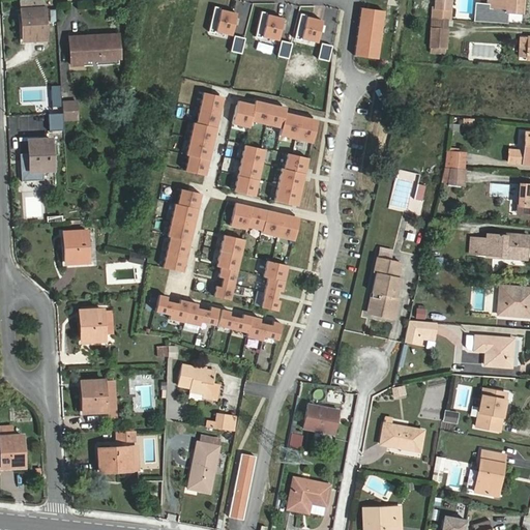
[(436,0),(435,8),(451,9),(451,0),(436,0)]
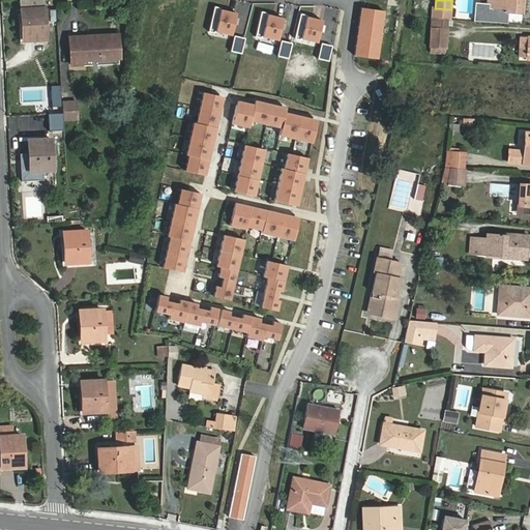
[(522,12),(522,0),(488,0),(487,10),(522,12)]
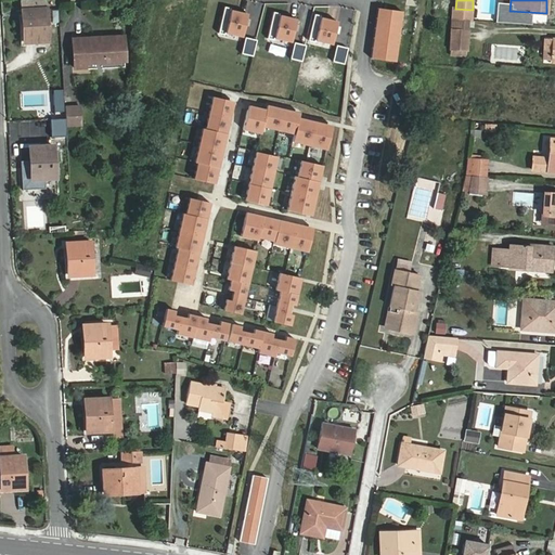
[(382,8),(375,59),(399,62),(407,11),(382,8)]
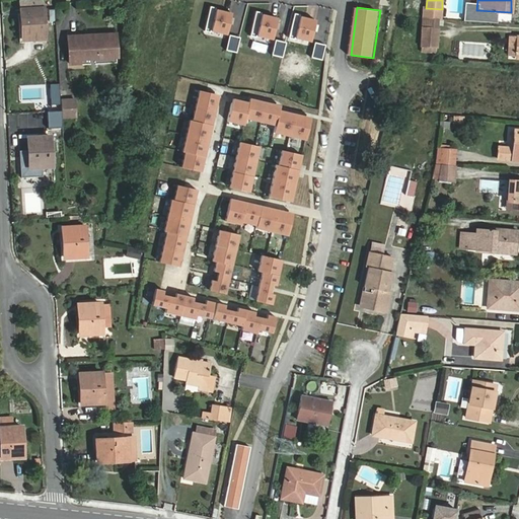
[(22,40),(45,39),(44,8),(21,9),(22,40)]
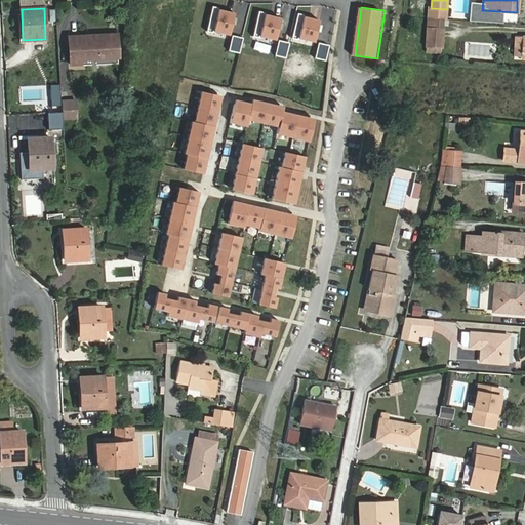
[(235,13),(219,9),(214,31),(231,35),(235,13)]
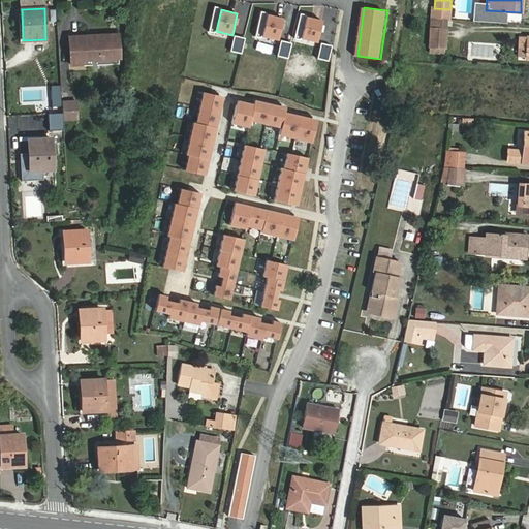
[(268,14),(262,36),(279,39),(283,19),(268,14)]
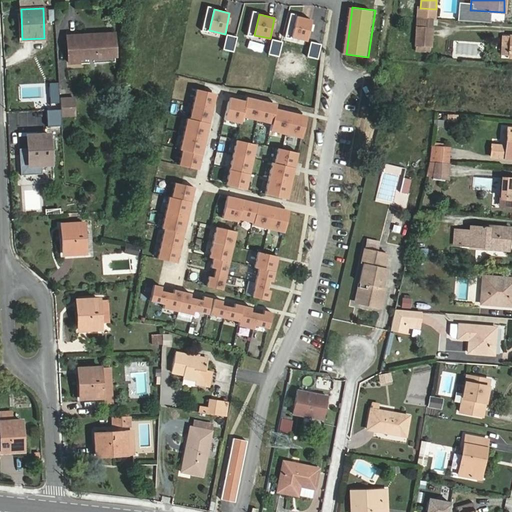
[(312,21),(297,17),(292,38),(308,42),(312,21)]
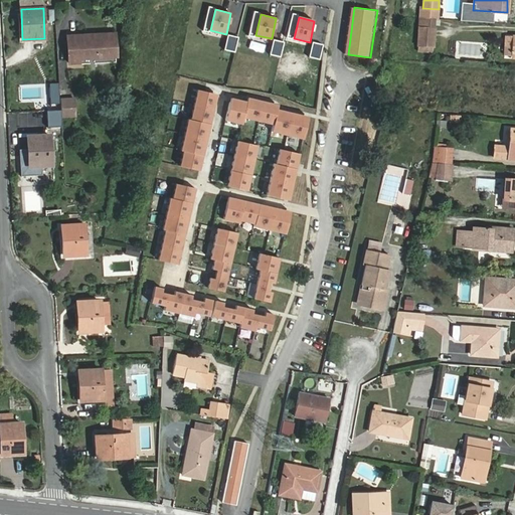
[(433,52),(435,29),(419,27),(417,51),(433,52)]
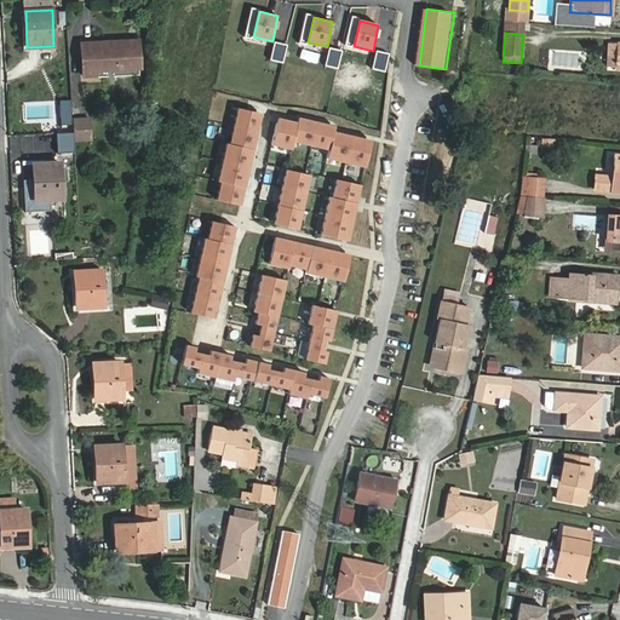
[(138,40),(81,42),(82,76),(96,75),(96,72),(141,69),(138,40)]
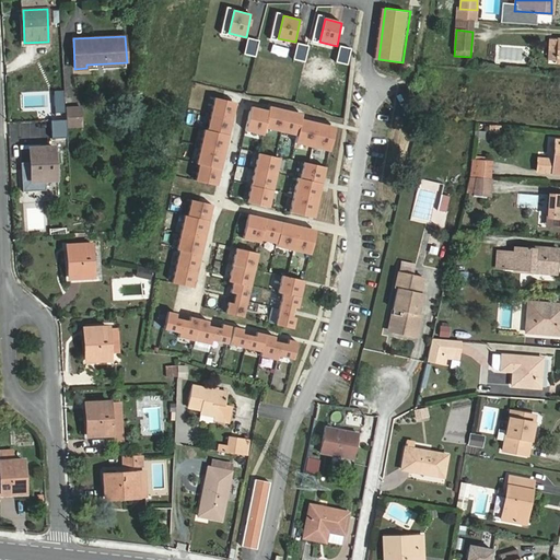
[(245,54),(255,55),(259,41),(248,38),(245,54)]
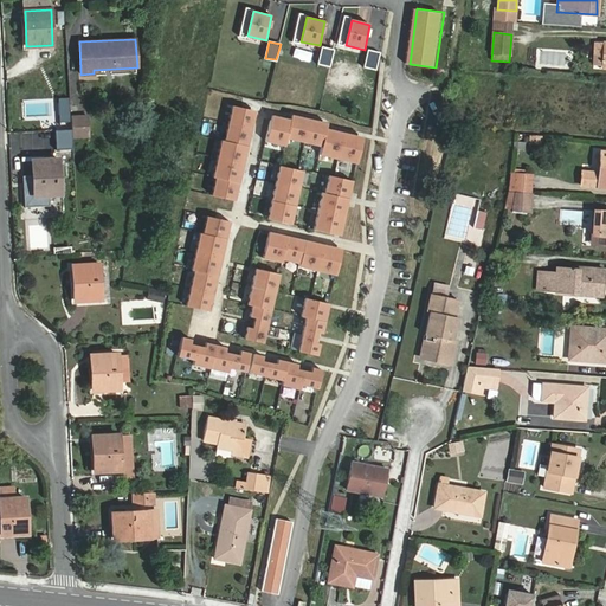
[(604,43),(594,42),(593,66),(601,66),(604,43)]
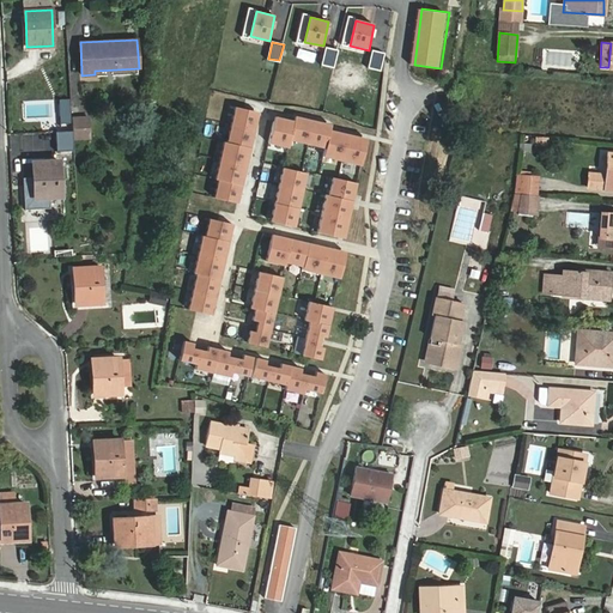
[(327,48),(323,65),(334,68),(338,50),(327,48)]
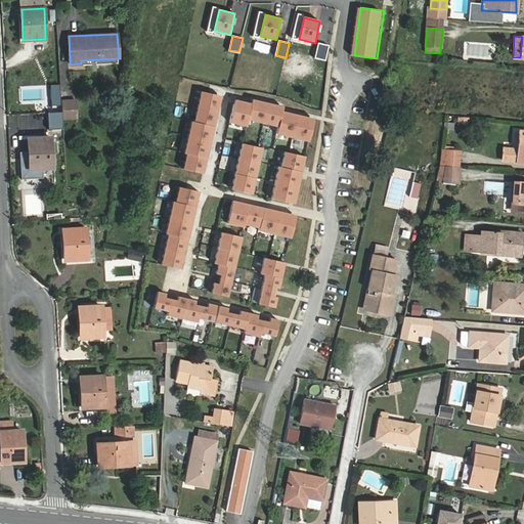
[(330,46),(320,44),(317,58),(326,60),(330,46)]
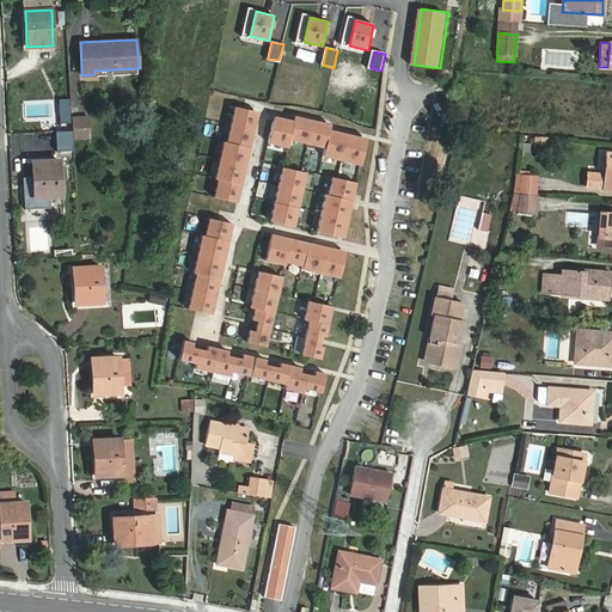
[(59,108),(60,129),(71,129),(69,106),(59,108)]
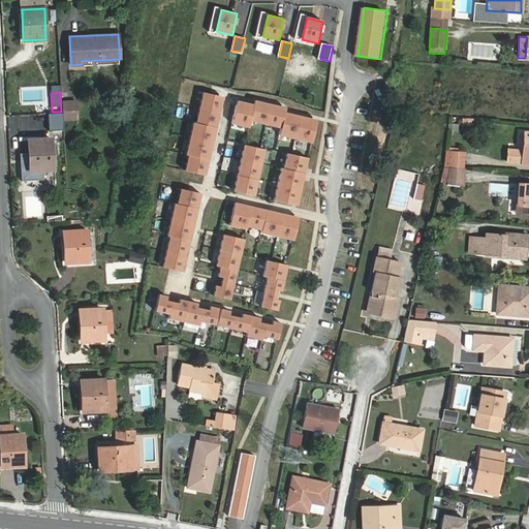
[(188,155),(185,170),(206,176),(208,164),(205,162),(207,152),(211,153),(215,134),(211,133),(214,122),(218,123),(223,101),(219,100),(220,96),(204,92),(196,122),(193,122),(186,154),(188,155)]
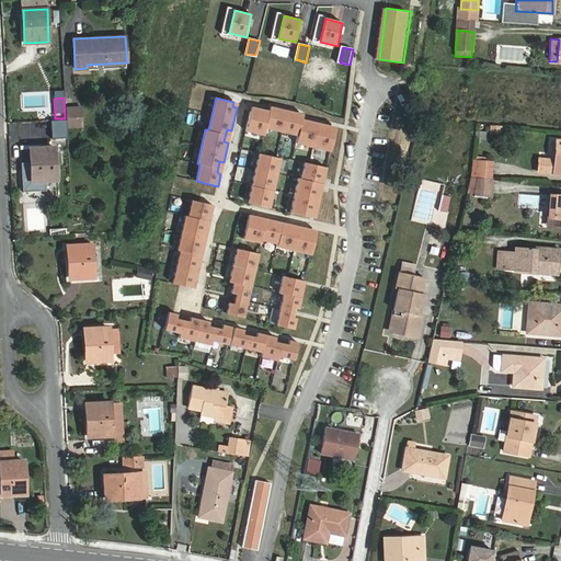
[(389,117),(400,119),(403,104),(392,102),(389,117)]
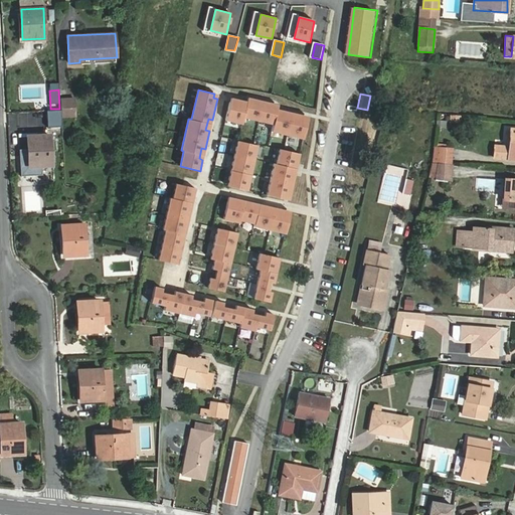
[(76,116),(75,99),(60,99),(61,117),(76,116)]
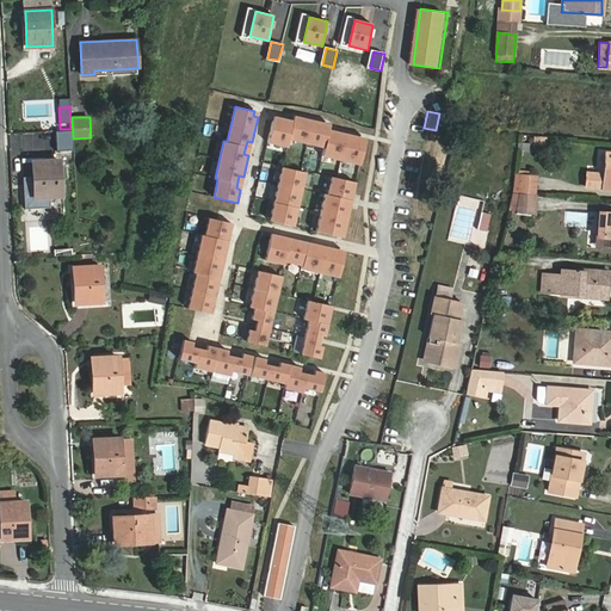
[(272,121),(267,142),(288,147),(289,139),(325,147),(323,156),(359,165),(365,143),(357,142),(358,136),(338,131),(335,136),(329,135),(329,130),(323,128),(325,123),(301,117),(300,122),(282,118),(281,123),(272,121)]
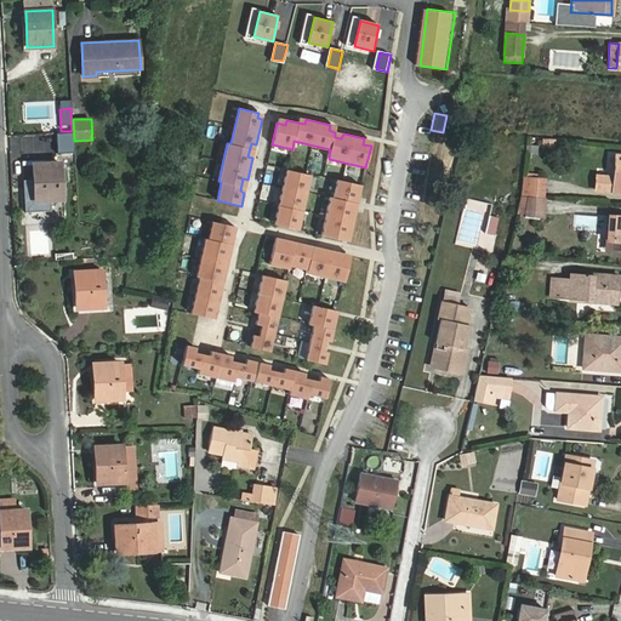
[(541,147),(554,149),(556,140),(542,137),(541,147)]
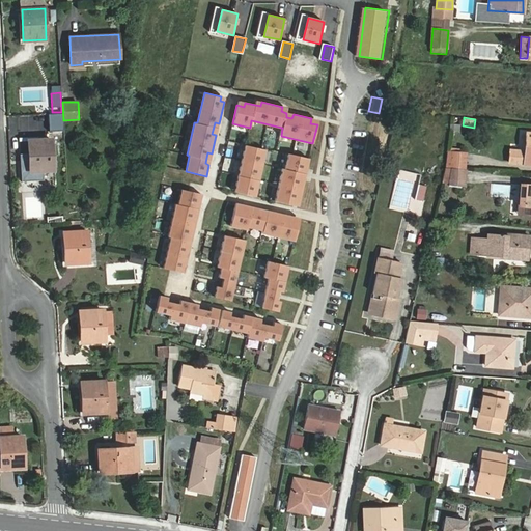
[(530,132),(526,132),(525,149),(510,148),(509,164),(530,164),(530,132)]
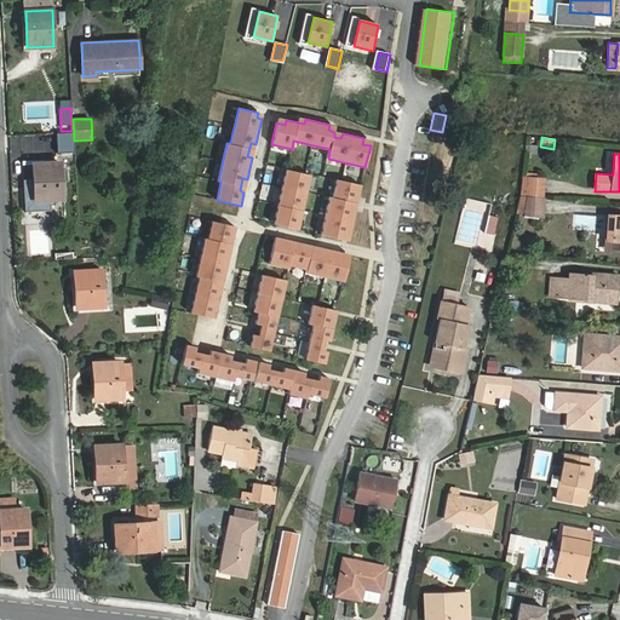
[(62,199),(59,162),(33,165),(35,200),(62,199)]
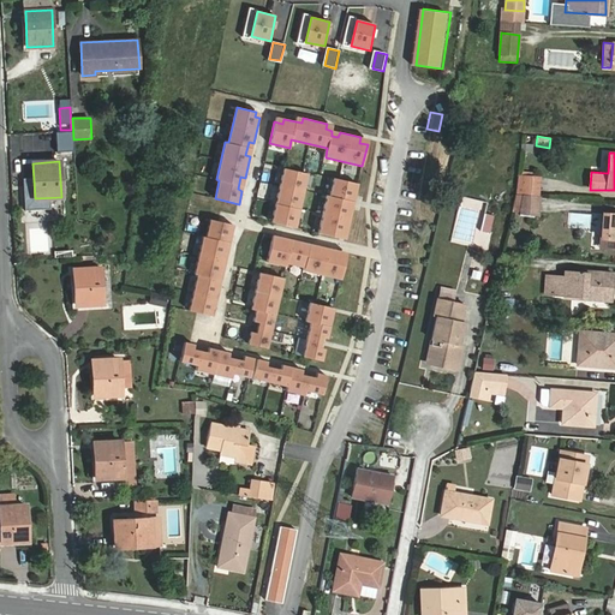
[(279,215),(276,222),(296,227),(309,173),(290,169),(287,175),(282,175),(274,214),(279,215)]
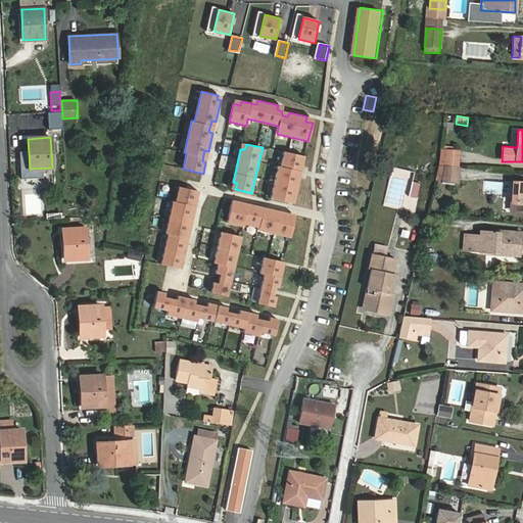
[(460,150),(440,149),(439,164),(445,165),(458,167),(460,150)]
